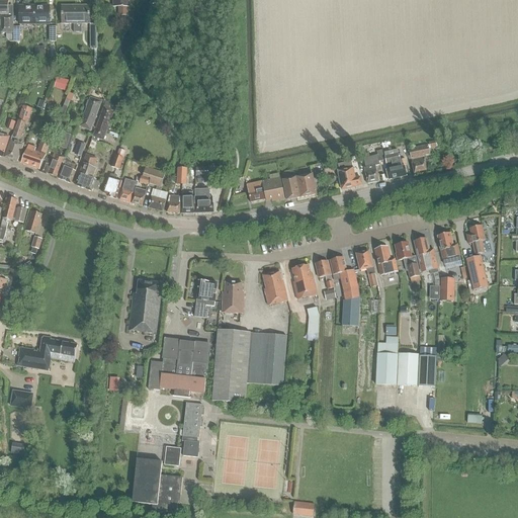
[(114,0),(114,7),(118,7),(118,16),(126,16),(126,7),(127,7),(128,7),(128,0),(114,0)]
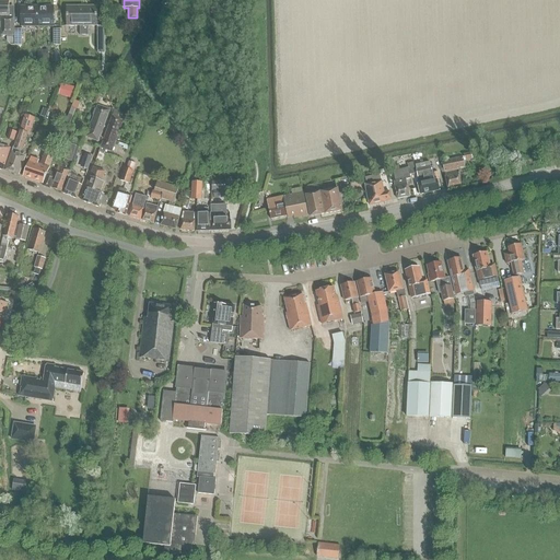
[(9,18),(9,2),(0,1),(0,15),(1,15),(1,35),(14,35),(14,18),(9,18)]
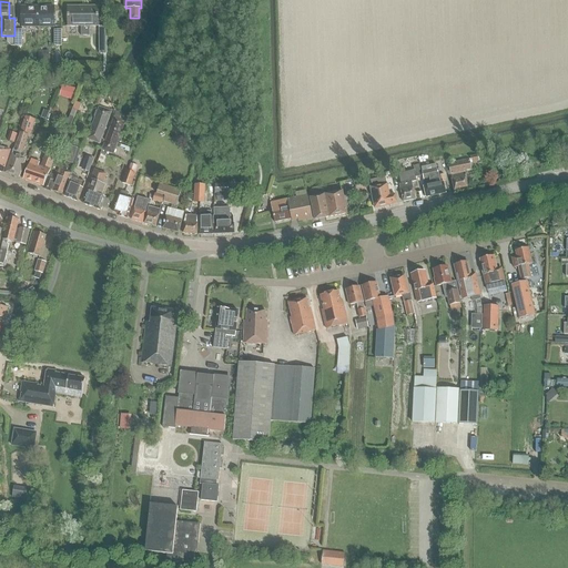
[(22,27),(38,27),(38,7),(22,7),(22,27)]
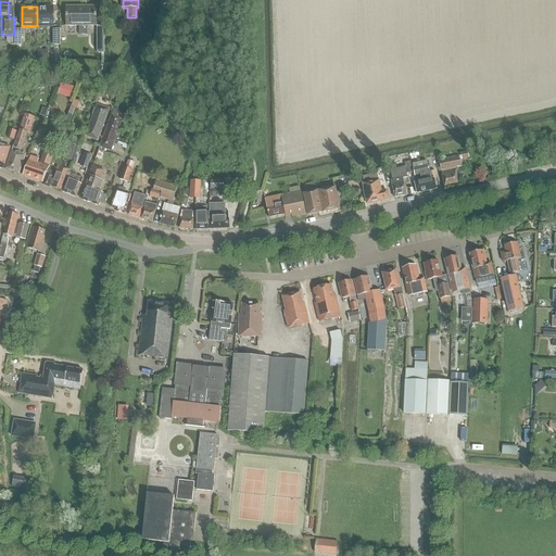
[(37,26),(52,26),(52,7),(37,7),(37,26)]
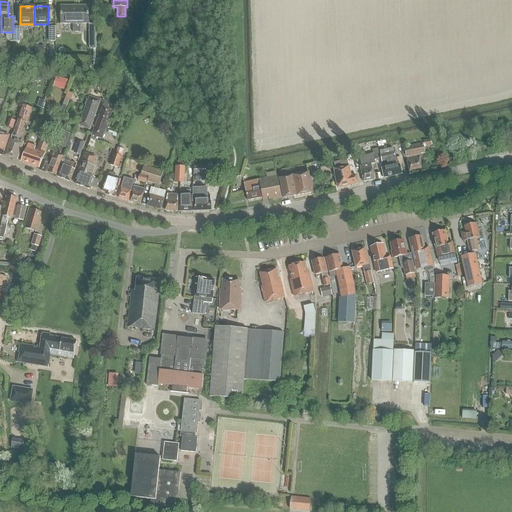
[(80,24),(88,24),(88,6),(61,6),(61,24),(73,24),(73,32),(80,32),(80,24)]
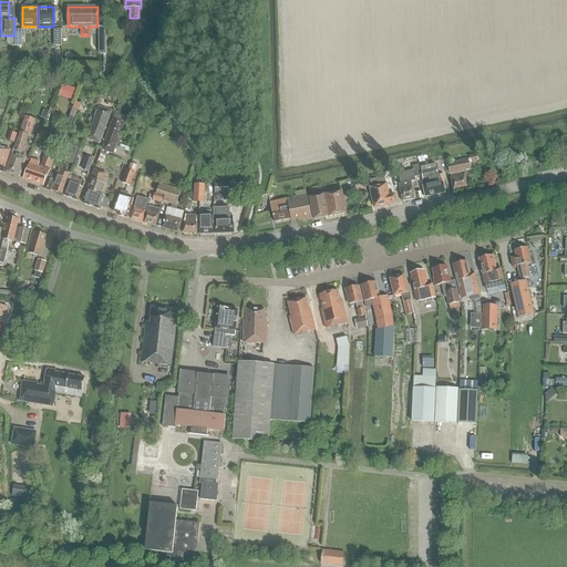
[(49,51),(39,51),(39,64),(49,64),(49,51)]
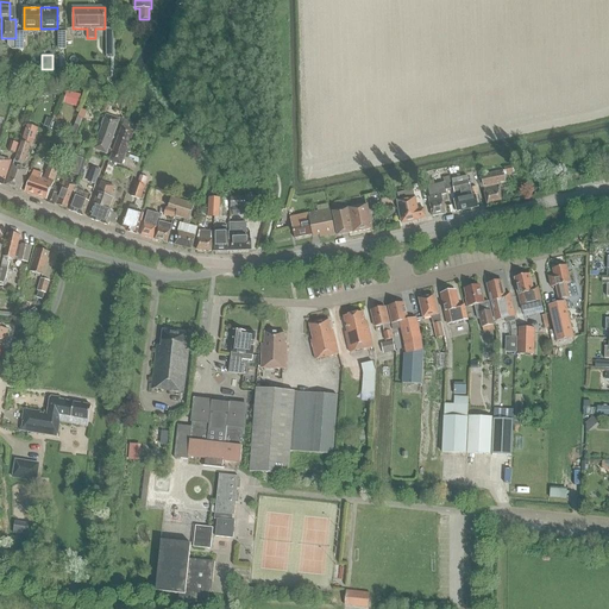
[(18,88),(8,85),(5,93),(14,96),(18,88)]
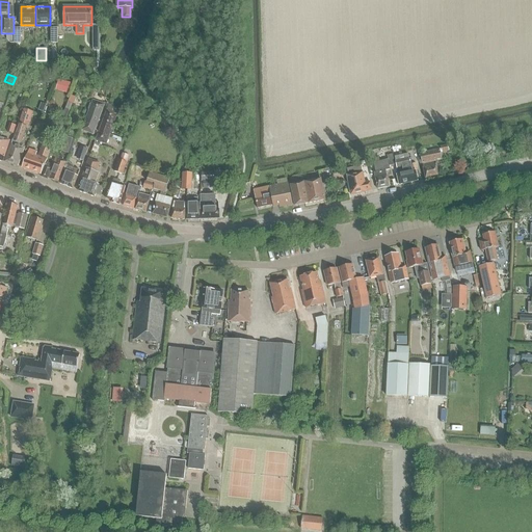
[(118,77),(113,75),(109,86),(115,88),(118,77)]
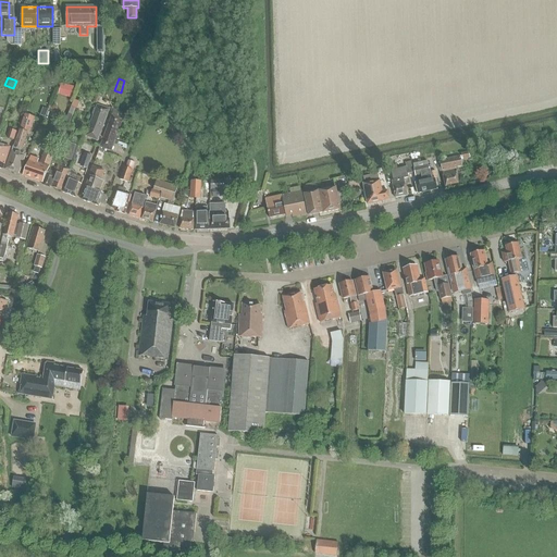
[(61,84),(58,96),(71,99),(74,88),(61,84)]
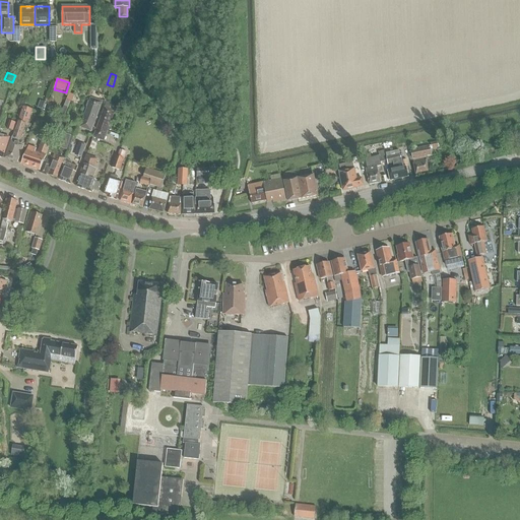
[(117,88),(112,86),(108,98),(114,99),(117,88)]
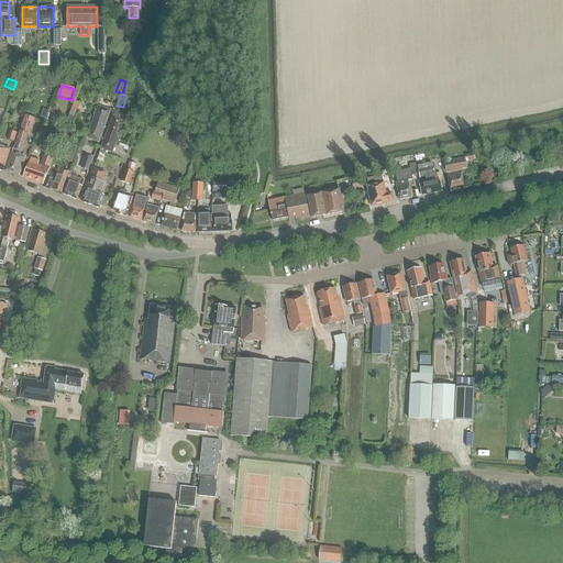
[(98,142),(101,132),(110,111),(98,107),(97,110),(95,110),(92,116),(95,117),(87,138),(98,142)]
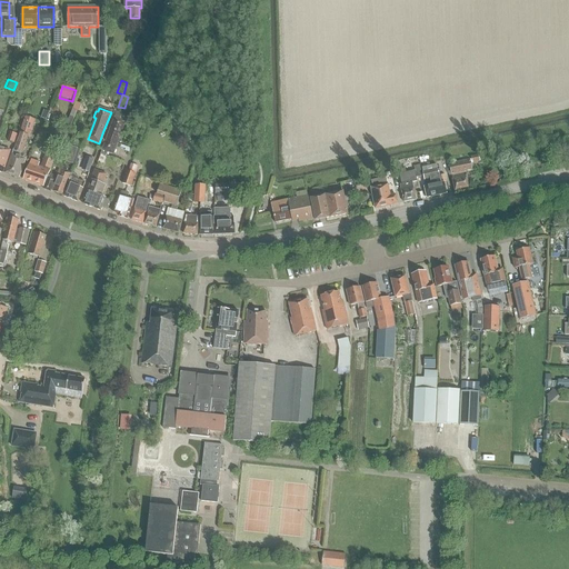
[(40,118),(46,120),(49,112),(43,110),(40,118)]
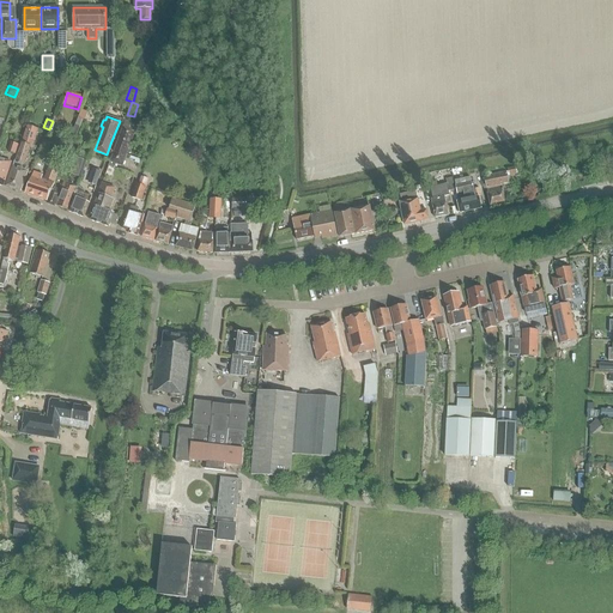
[(123,127),(122,127),(116,144),(114,150),(126,155),(129,144),(134,132),(137,125),(126,120),(123,127)]
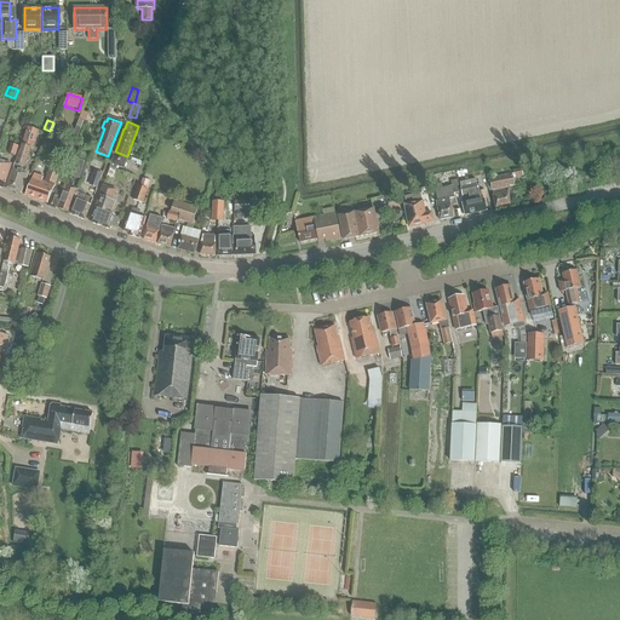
[(33,149),(33,145),(38,131),(28,127),(16,162),(15,162),(13,168),(12,168),(5,189),(21,195),(28,173),(21,171),(22,166),(23,166),(24,164),(26,164),(30,148),(33,149)]
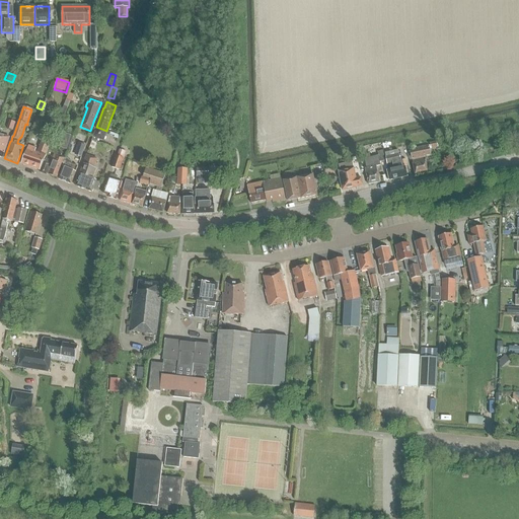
[(55,129),(65,134),(67,129),(59,126),(62,119),(59,118),(55,129)]
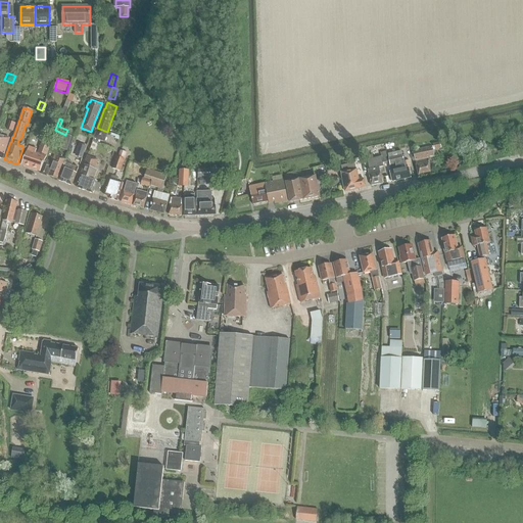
[(15,124),(10,122),(7,130),(13,132),(15,124)]
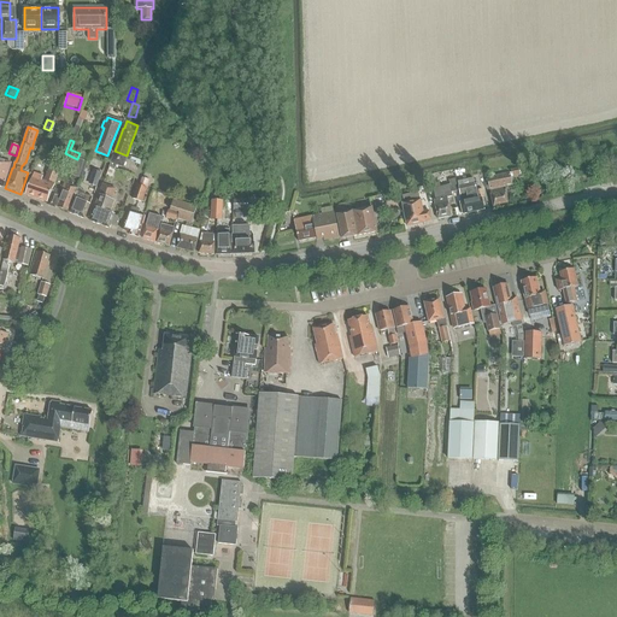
[(131,158),(127,156),(115,151),(109,168),(115,170),(116,165),(123,168),(125,159),(130,160),(131,158)]
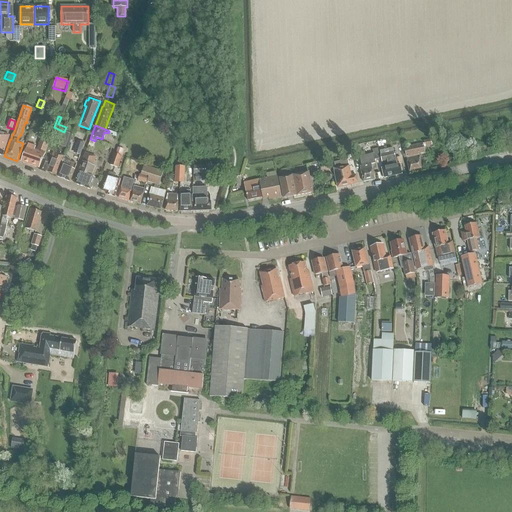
[(0,154),(2,156),(9,136),(0,132),(0,154)]
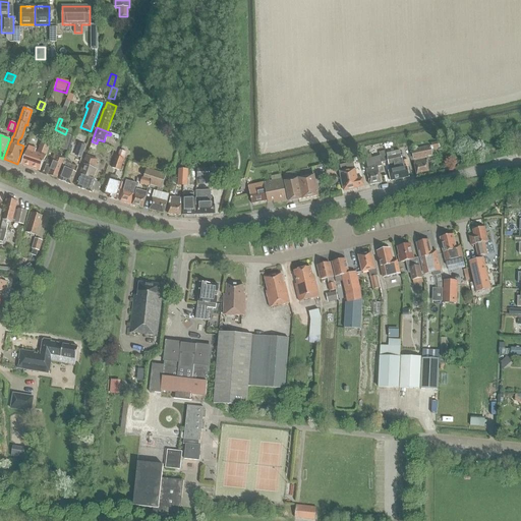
[(59,149),(69,152),(73,137),(64,134),(59,149)]
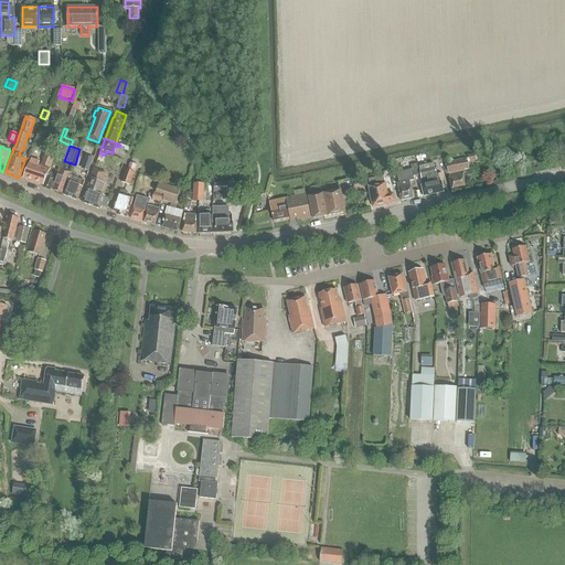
[(43,185),(55,153),(46,150),(41,167),(38,166),(39,162),(31,159),(23,178),(43,185)]
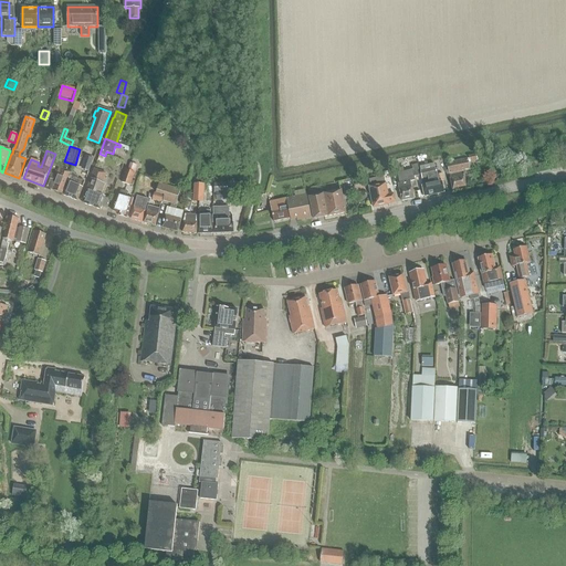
[(93,159),(85,157),(82,168),(90,170),(93,159)]
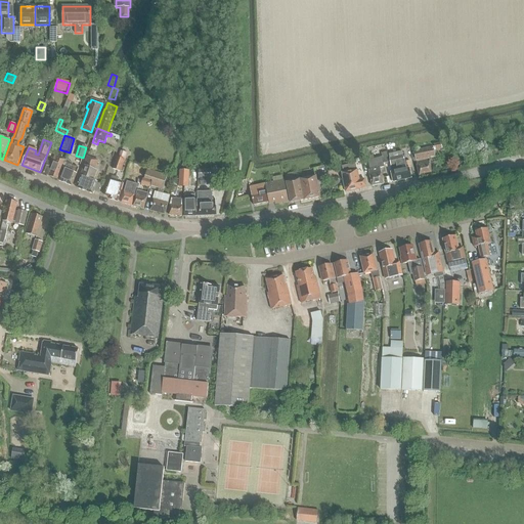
[(435,158),(434,155),(433,147),(413,151),(419,176),(432,174),(429,159),(435,158)]
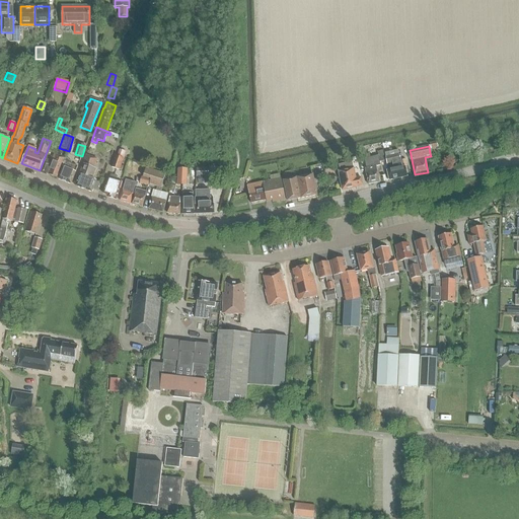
[(126,151),(120,149),(117,156),(116,156),(112,167),(120,170),(126,151)]
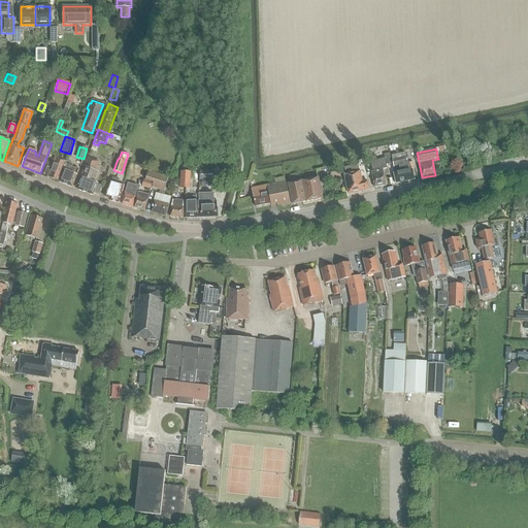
[(404,153),(392,156),(393,160),(395,174),(394,174),(396,184),(414,179),(411,170),(409,171),(408,166),(407,166),(404,153)]
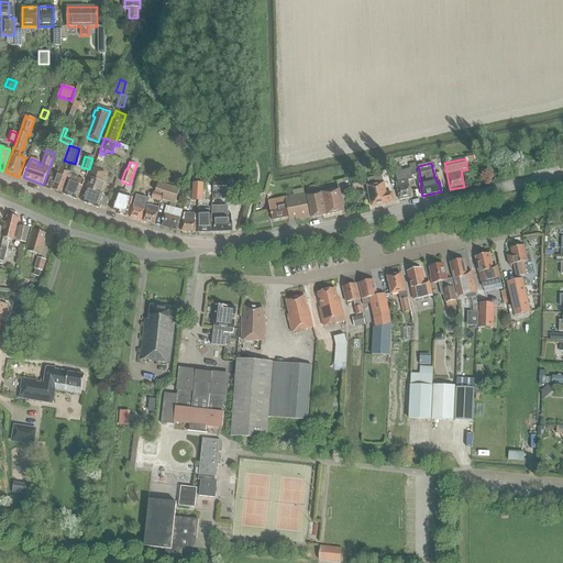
[(410,169),(396,173),(395,173),(397,184),(396,184),(399,200),(411,198),(408,181),(412,180),(411,176),(418,175),(416,164),(409,165),(410,169)]
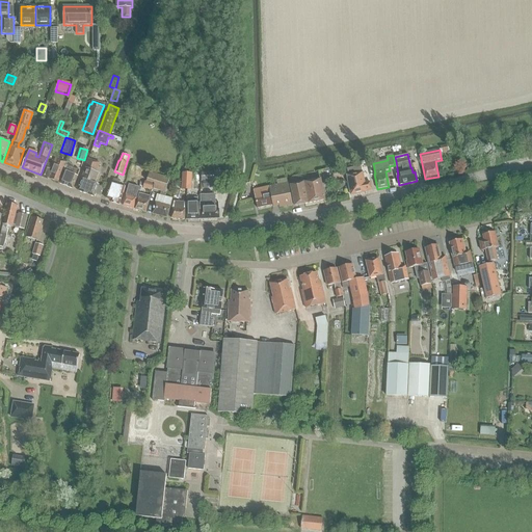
[(48,179),(59,183),(68,162),(56,158),(53,166),(47,163),(42,176),(42,178),(47,180),(48,179)]
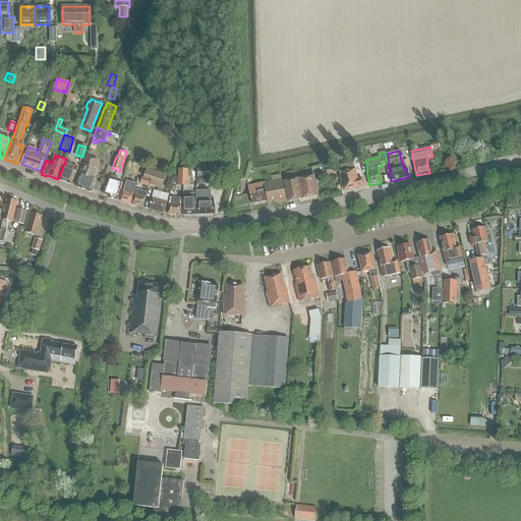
[(82,167),(96,172),(96,170),(94,169),(97,160),(87,156),(82,167)]
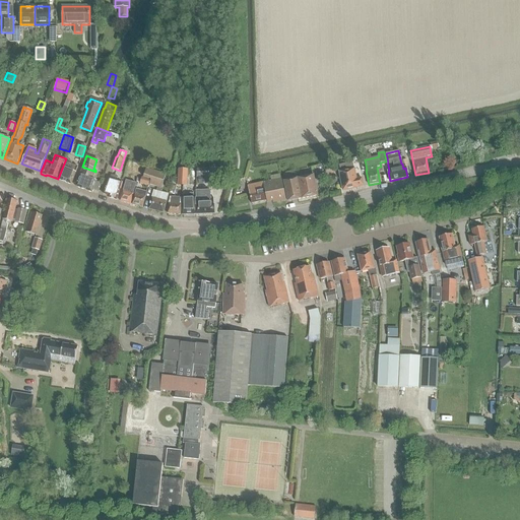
[(58,179),(57,180),(71,185),(77,168),(71,165),(72,163),(70,161),(69,159),(66,158),(58,179)]
